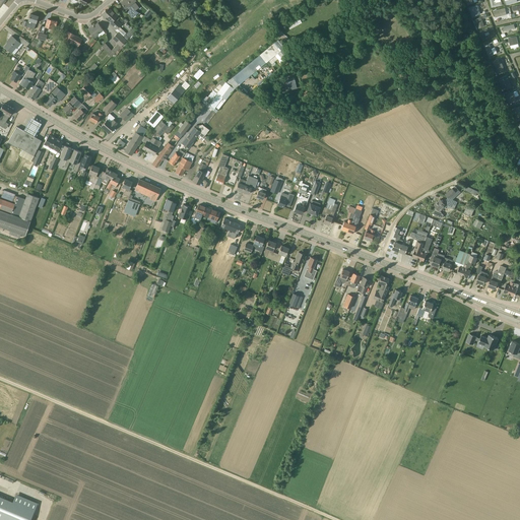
[(125,8),(127,7),(130,10),(128,12),(132,18),(139,13),(136,11),(135,10),(133,7),(132,5),(127,0),(123,0),(121,2),(125,8)]
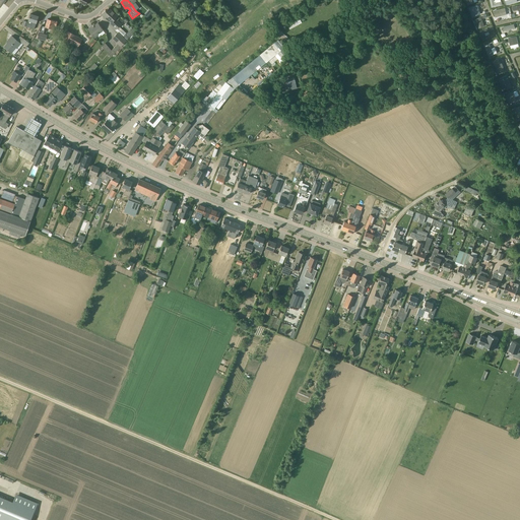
[(127,0),(132,5),(133,7),(135,10),(139,7),(135,1),(136,0),(127,0)]
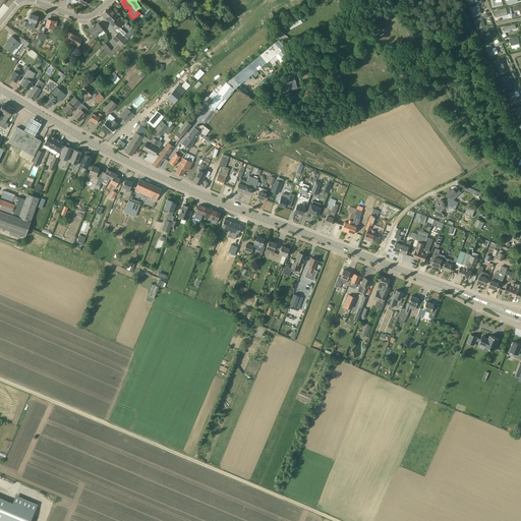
[(489,0),(493,8),(504,6),(503,1),(496,3),(495,0),(489,0)]
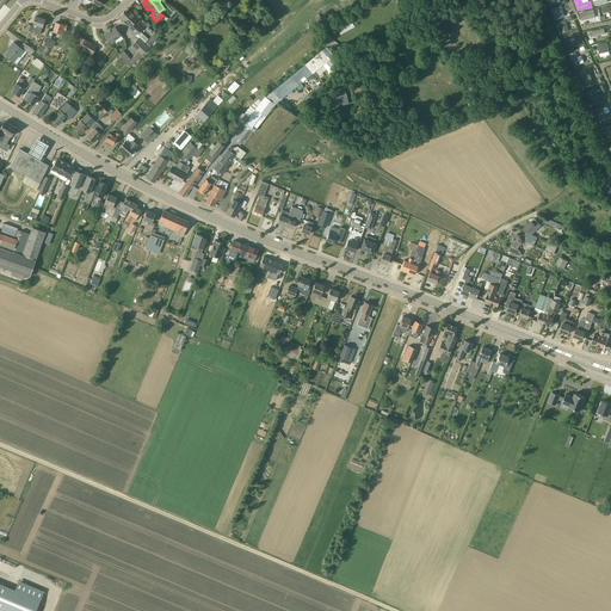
[(222,10),(229,17),(233,13),(226,6),(222,10)]
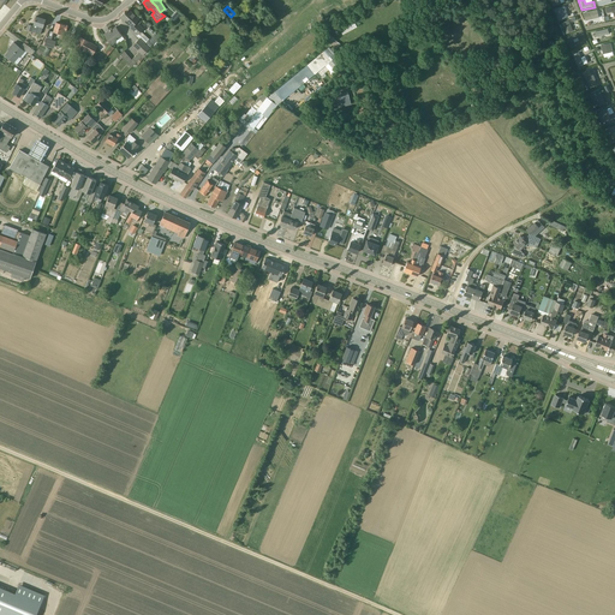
[(565,6),(555,10),(559,21),(568,17),(565,6)]
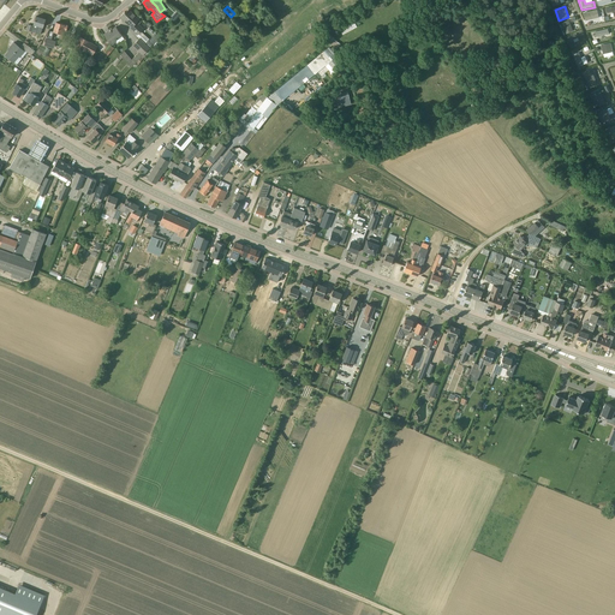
[(149,40),(141,31),(143,29),(136,23),(139,19),(129,10),(125,12),(120,17),(131,27),(130,28),(131,28),(137,34),(136,36),(138,39),(139,39),(144,42),(145,43),(148,41),(149,40)]
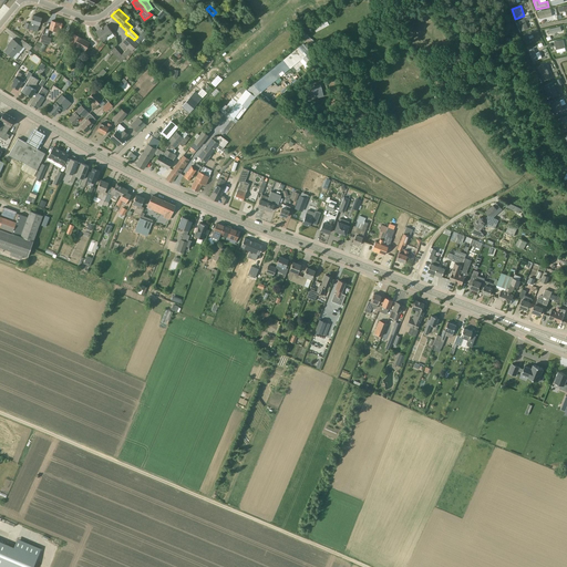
[(550,9),(538,12),(539,19),(553,17),(550,9)]
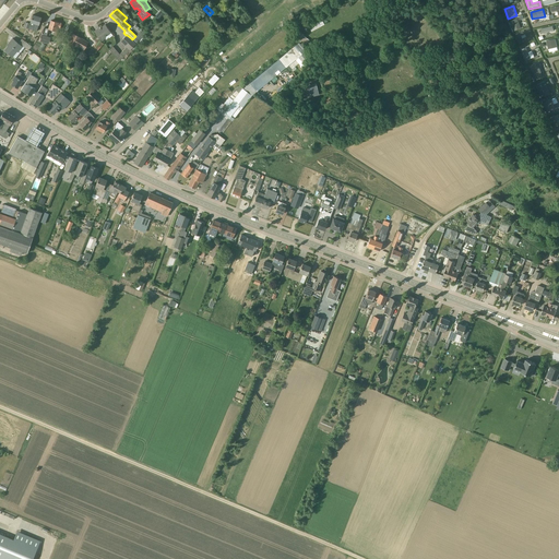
[(31,22),(30,27),(33,28),(33,30),(37,32),(38,25),(39,25),(42,18),(33,14),(31,22)]
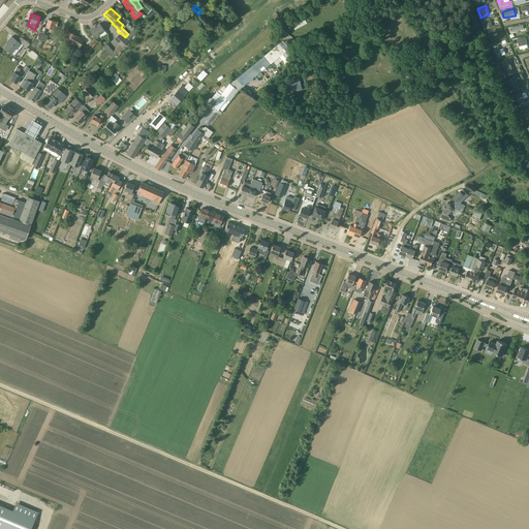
[(291,24),(294,29),(307,23),(304,17),(291,24)]
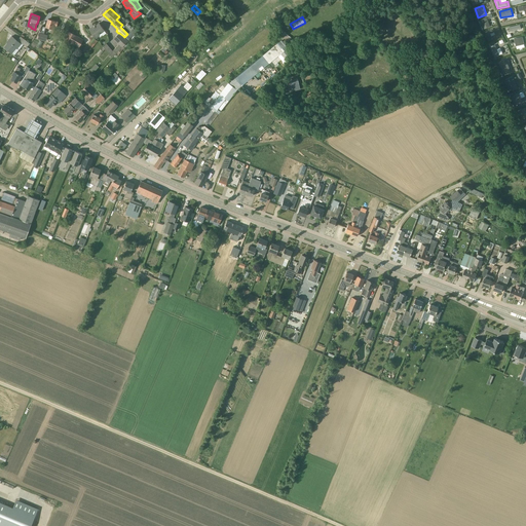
[(480,20),(484,29),(490,27),(486,17),(480,20)]
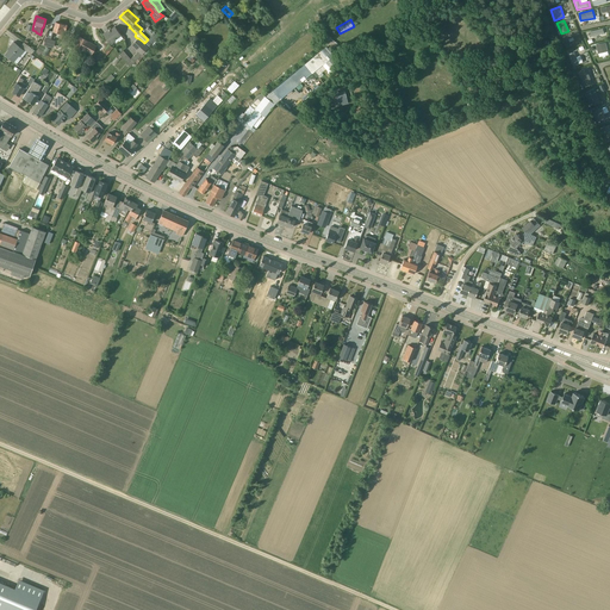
[(67,25),(56,23),(54,31),(64,35),(67,25)]
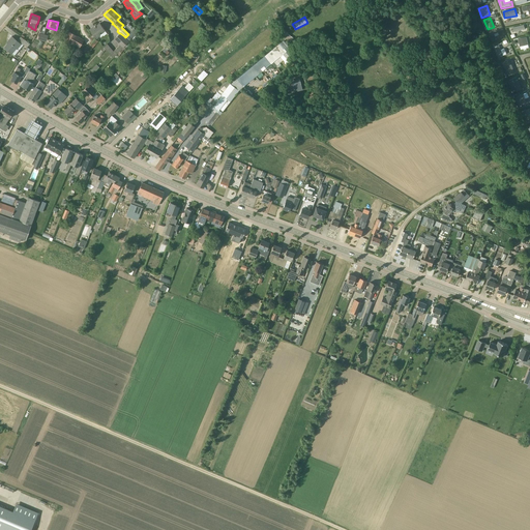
[(99,35),(106,30),(99,23),(93,28),(93,27),(89,30),(96,38),(99,36),(99,35)]
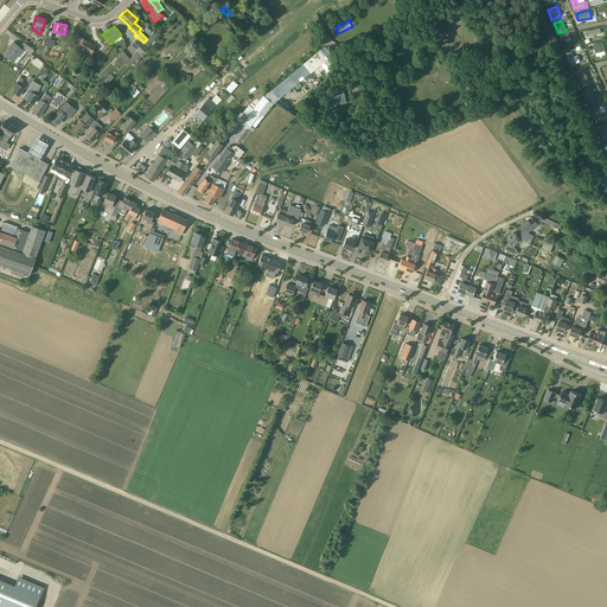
[(48,30),(43,45),(53,49),(56,40),(50,39),(53,31),(48,30)]
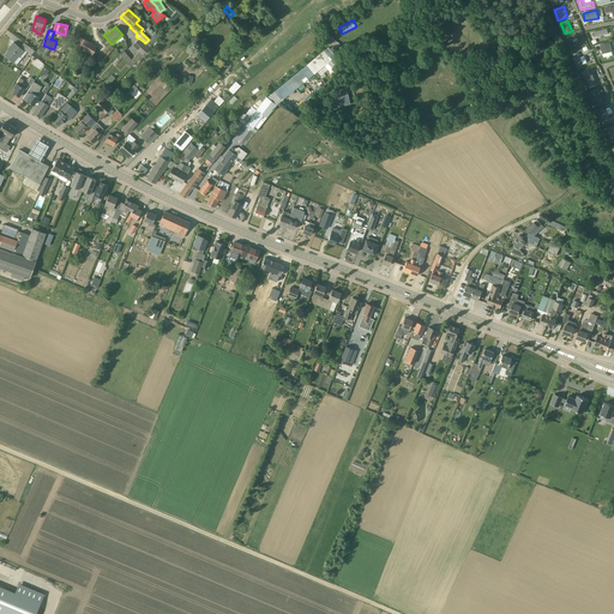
[(566,37),(571,48),(575,46),(572,40),(577,37),(576,34),(566,37)]
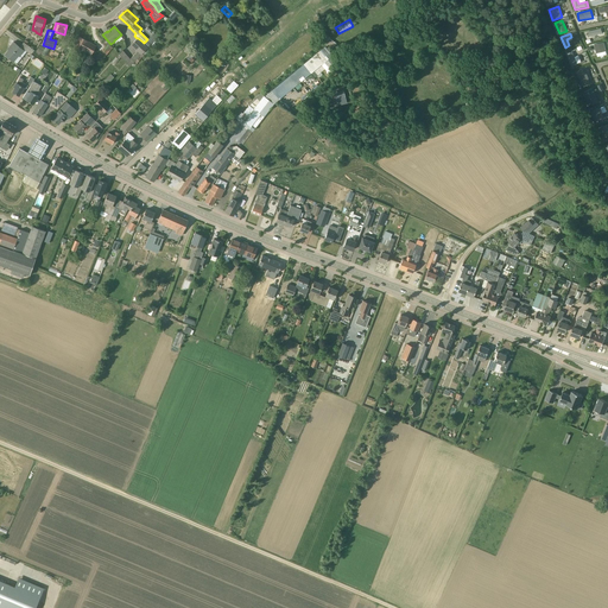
[(96,46),(80,37),(75,45),(92,55),(96,46)]
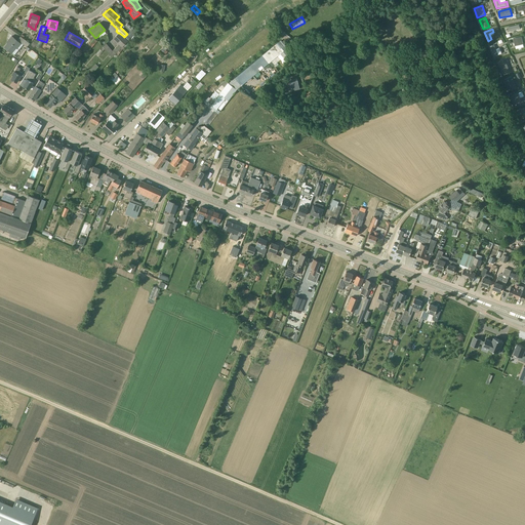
[(124,37),(128,41),(133,35),(130,32),(127,35),(126,35),(124,37)]
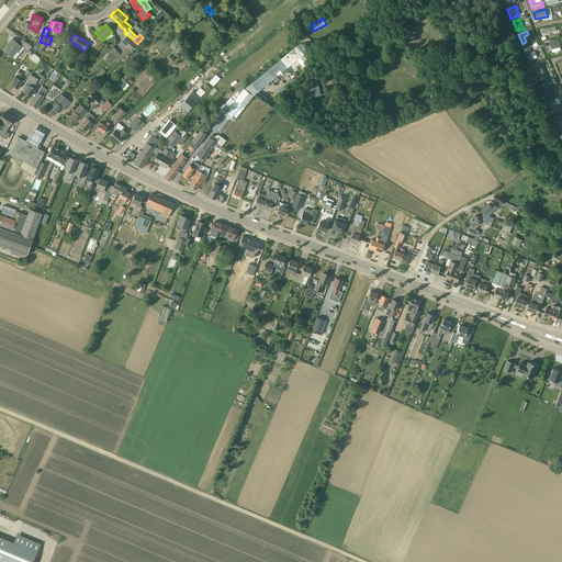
[(133,40),(132,38),(127,35),(126,35),(121,42),(127,47),(121,55),(113,47),(110,51),(121,62),(125,57),(128,53),(132,49),(136,45),(137,44),(133,40)]
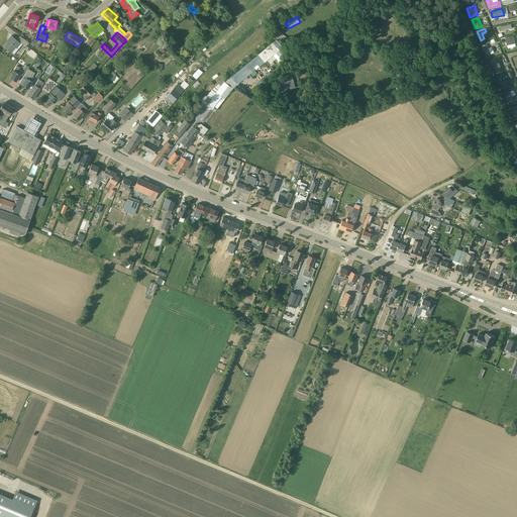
[(18,49),(17,47),(20,43),(11,35),(8,40),(9,41),(4,46),(11,53),(14,55),(18,49)]
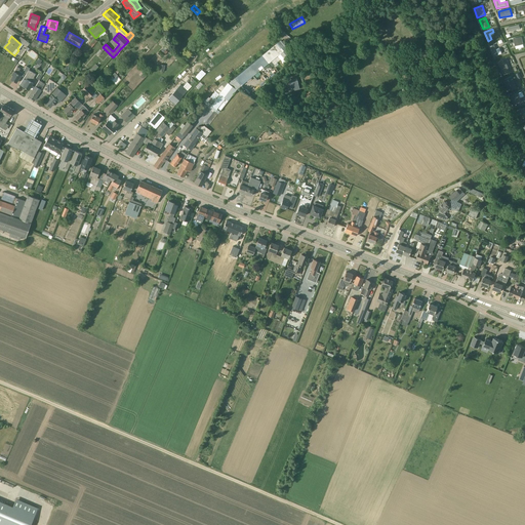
[(515,46),(523,44),(524,44),(522,37),(513,39),(515,46)]
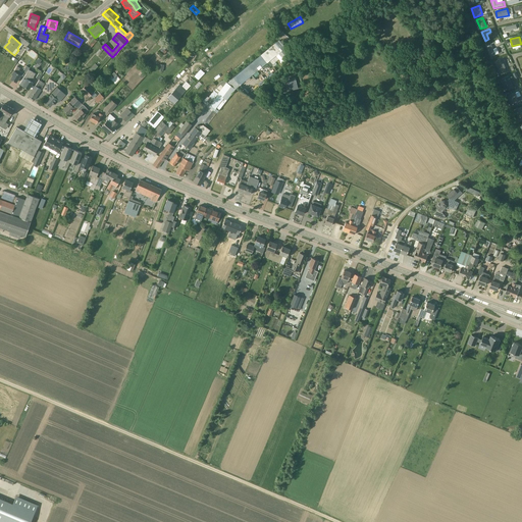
[(93,38),(84,48),(85,49),(83,51),(86,54),(97,42),(93,38)]
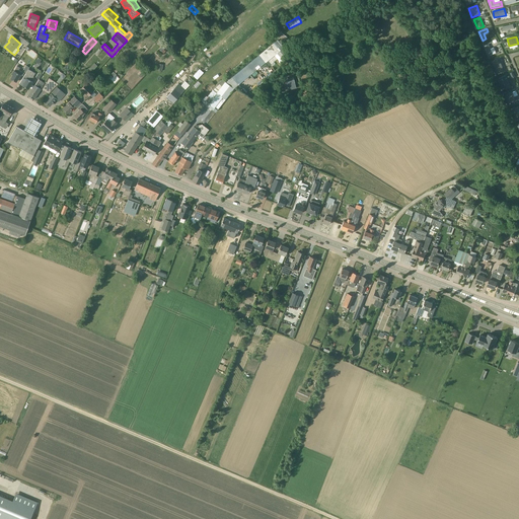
[(493,62),(497,75),(505,72),(500,59),(493,62)]
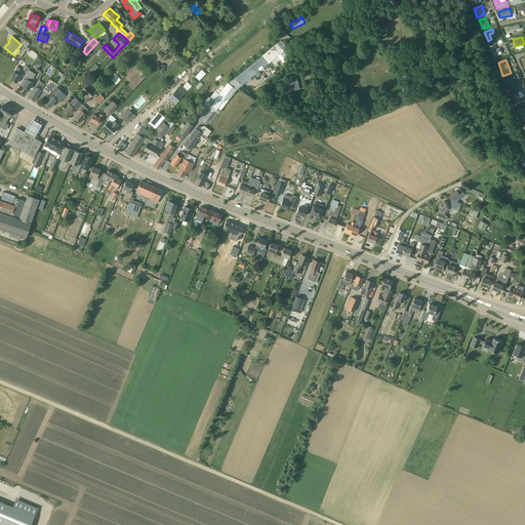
[(21,69),(17,67),(14,72),(12,75),(13,76),(11,79),(13,81),(16,82),(16,83),(21,76),(17,74),(21,69)]
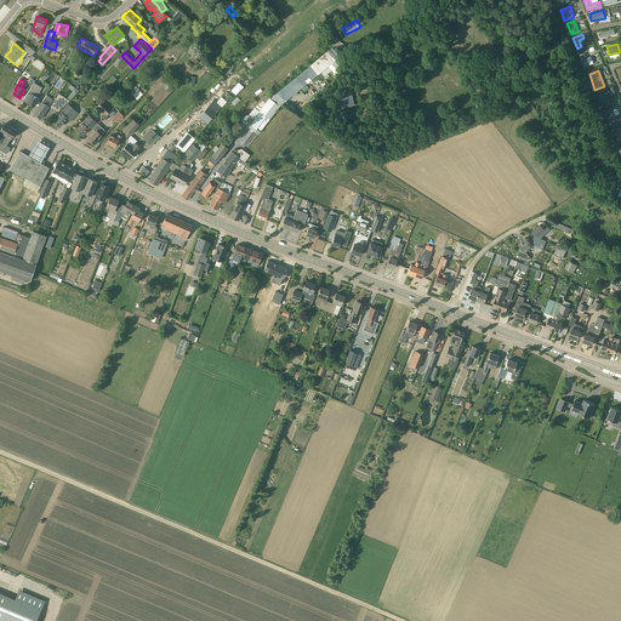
[(34,83),(32,87),(23,100),(34,107),(39,98),(35,96),(38,90),(40,91),(43,87),(34,83)]
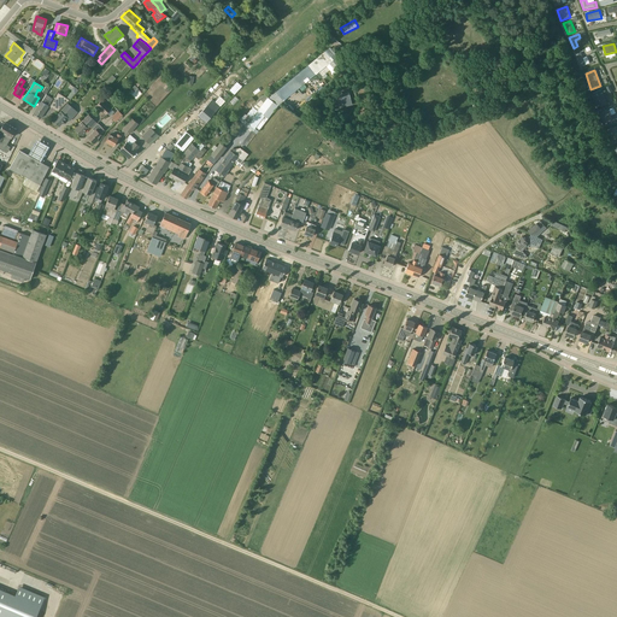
[(601,89),(593,93),(598,107),(603,105),(603,103),(606,101),(601,89)]
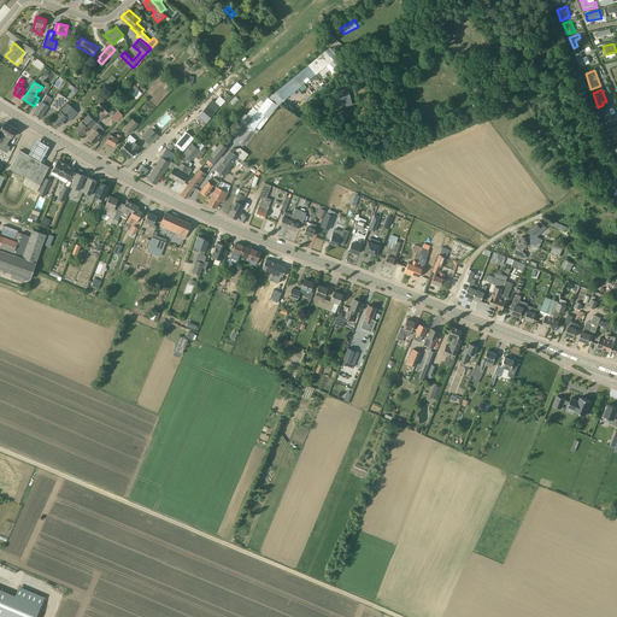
[(58,111),(70,100),(66,98),(59,93),(51,106),(58,111)]
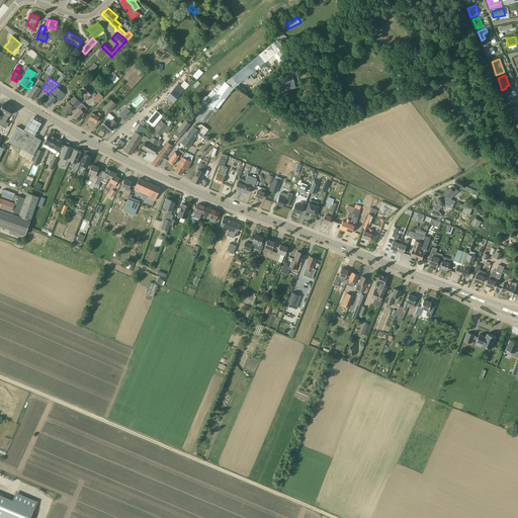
[(216,112),(234,88),(223,80),(218,85),(217,84),(214,85),(209,89),(202,98),(206,101),(204,103),(216,112)]
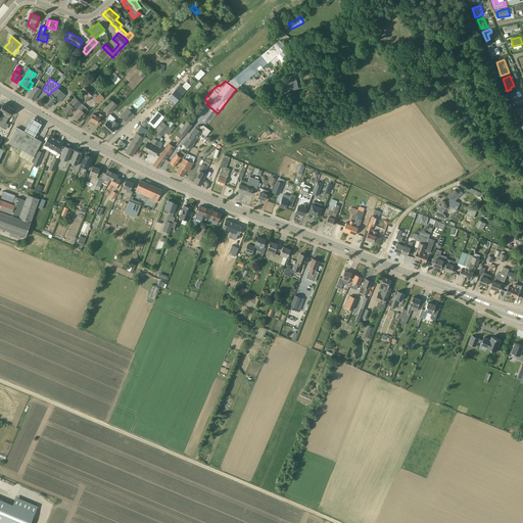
[(29,96),(35,100),(43,87),(37,84),(29,96)]
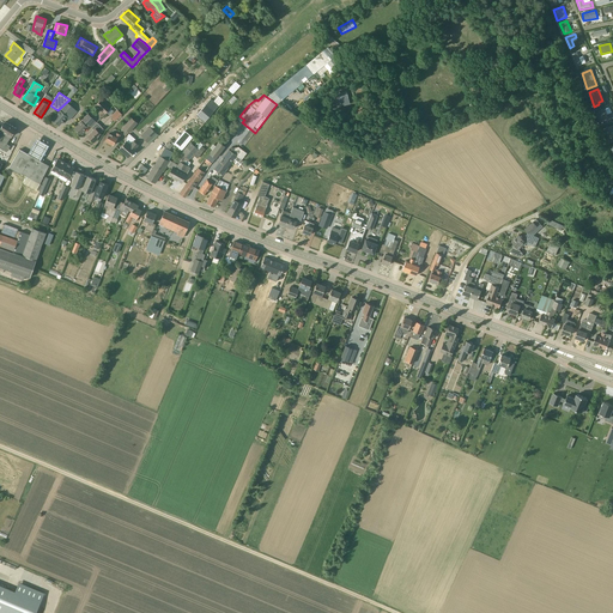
[(219,105),(211,98),(196,115),(205,122),(219,105)]
